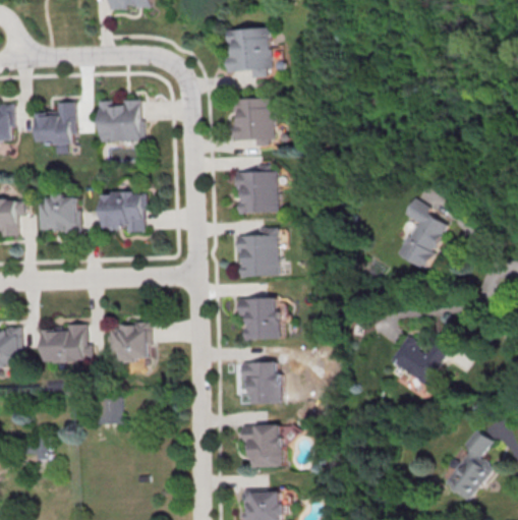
[(109,0),(110,9),(127,9),(127,5),(137,5),(137,9),(152,9),(151,0),(109,0)]
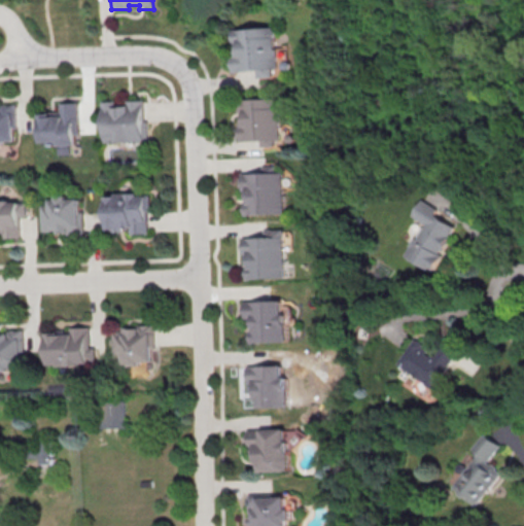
[(231,29),(232,45),(235,45),(236,56),(230,57),(231,72),(256,70),(257,79),(272,78),(271,69),(277,69),(273,26),(231,29)]
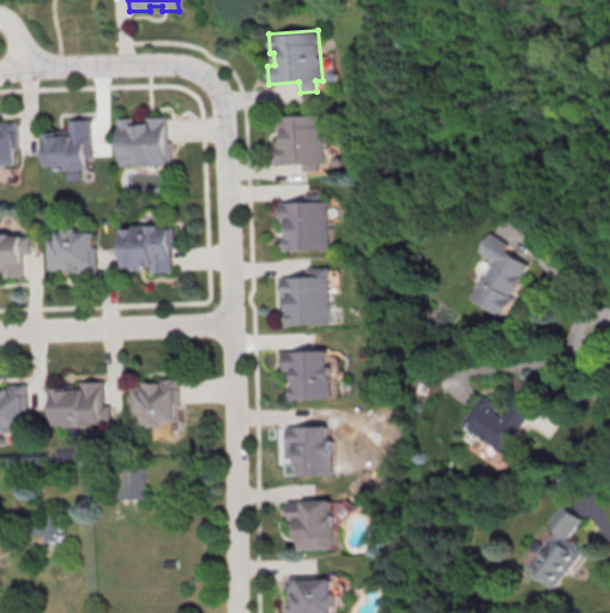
[(277,116),(278,132),(282,132),(282,145),(277,145),(278,164),(325,163),(324,115),(277,116)]
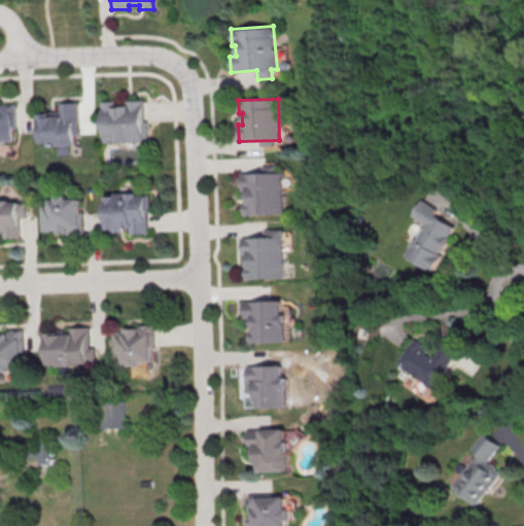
[(101,101),(102,143),(147,142),(146,121),(143,121),(142,100),(125,101),(125,106),(115,106),(114,101),(101,101)]
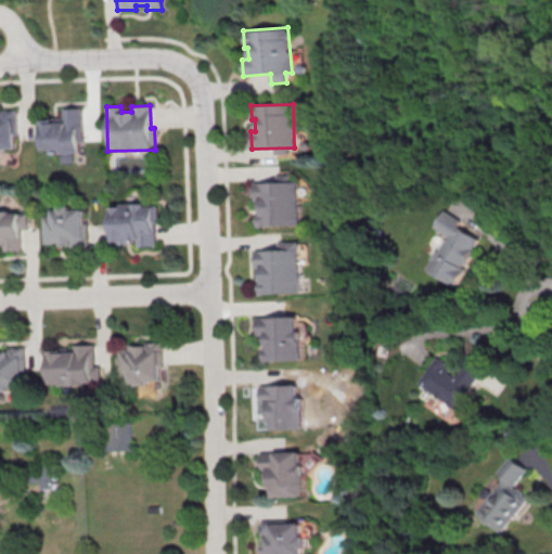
[(62,108),(62,117),(38,118),(39,151),(49,151),(50,154),(59,154),(59,164),(72,163),(72,153),(76,153),(76,142),(80,142),(79,108),(62,108)]
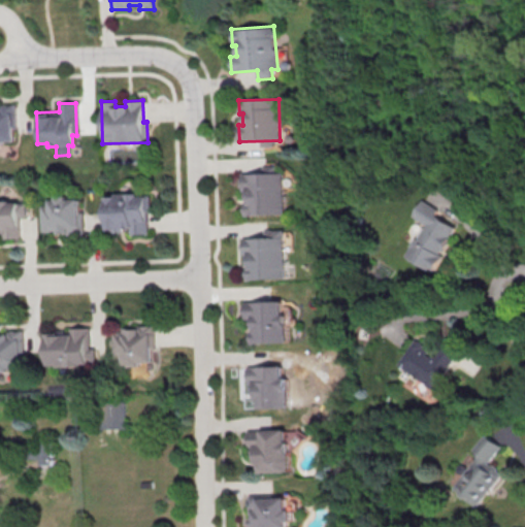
[(0,145),(0,142),(11,141),(11,129),(13,129),(13,104),(0,104),(0,145)]
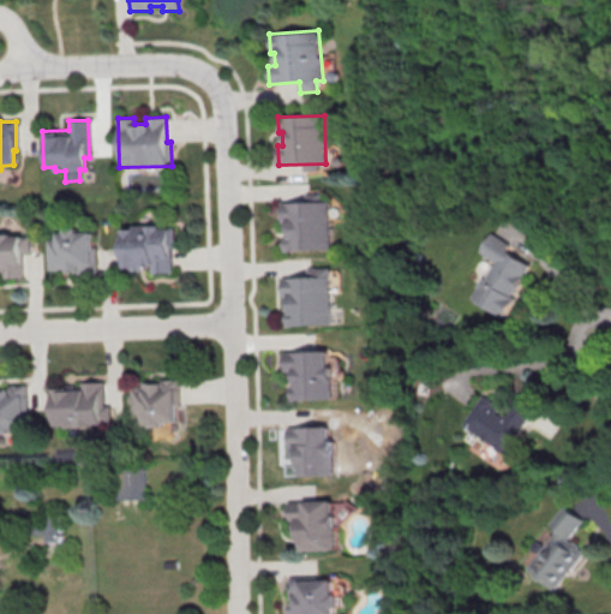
[(280,203),(328,201),(330,250),(283,252),(282,237),(288,236),(287,224),(281,224),(280,203)]
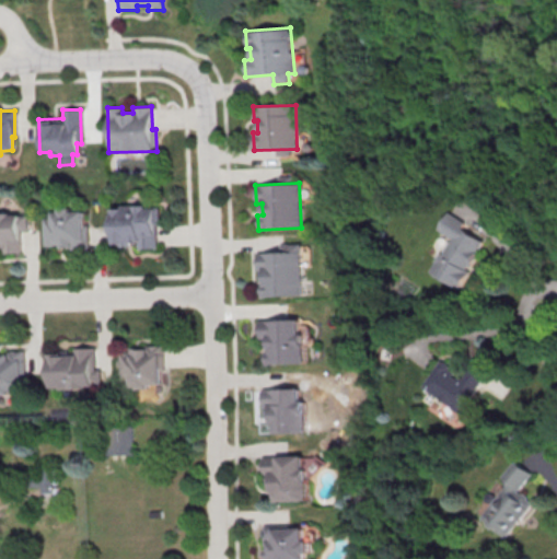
[(111,209),(112,244),(120,244),(120,246),(131,245),(131,241),(139,240),(139,248),(157,248),(155,226),(159,226),(158,208),(147,208),(146,205),(119,206),(119,209),(111,209)]
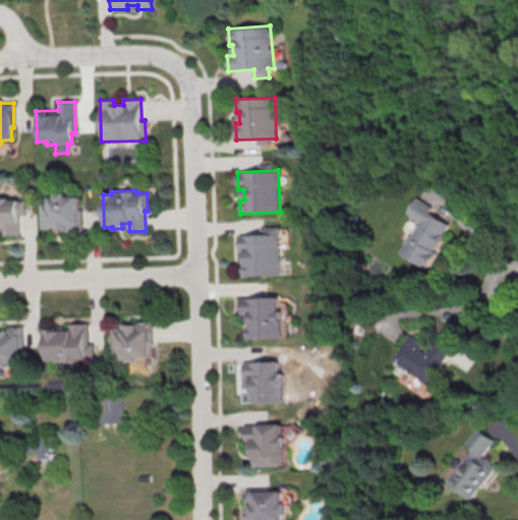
[(41,204),(42,229),(57,229),(57,232),(65,232),(65,234),(81,233),(80,210),(78,210),(77,196),(65,196),(65,193),(54,194),(54,197),(49,197),(49,204),(41,204)]
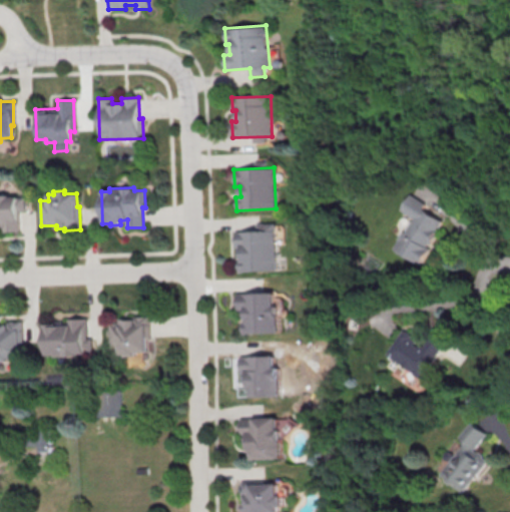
[(406,194),(396,209),(410,218),(401,232),(399,231),(388,247),(414,265),(433,235),(431,233),(439,221),(419,208),(422,204),(414,198),(406,194)]
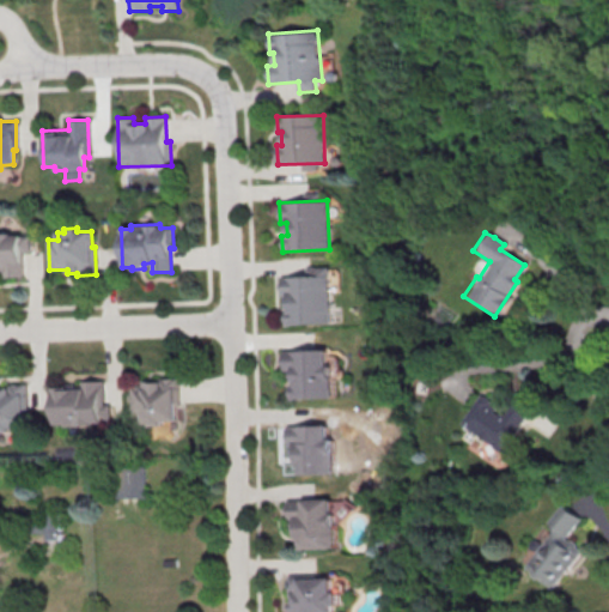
[(0,273),(2,273),(2,278),(22,278),(22,253),(29,253),(29,235),(11,235),(11,234),(0,234),(0,273)]
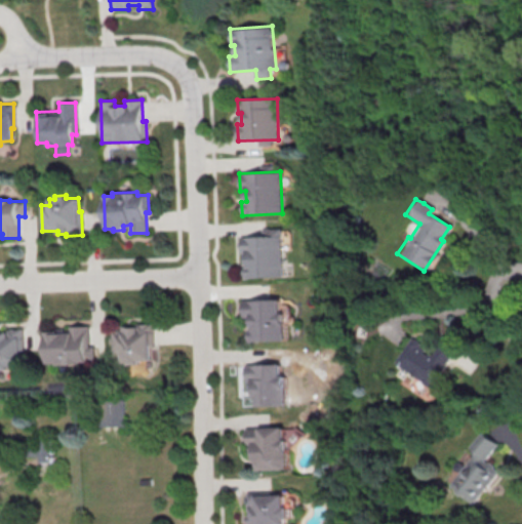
[(240,237),(281,235),(283,278),(243,279),(242,266),(247,266),(247,254),(241,254),(240,237)]
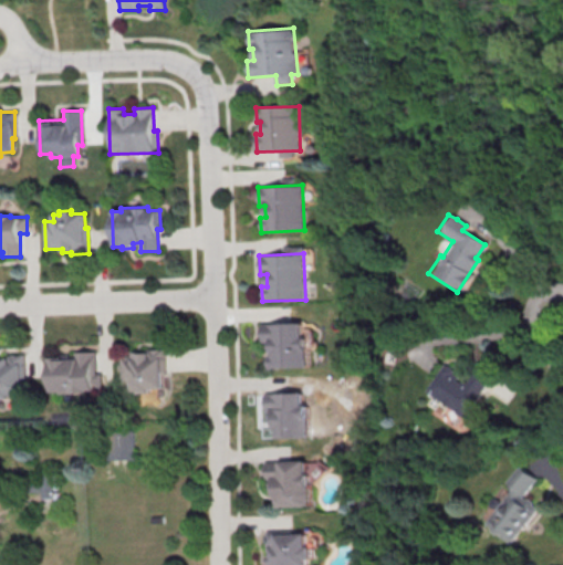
[(261,324),(262,343),(269,343),(269,355),(267,355),(268,368),(306,367),(305,337),(302,338),(302,323),(261,324)]
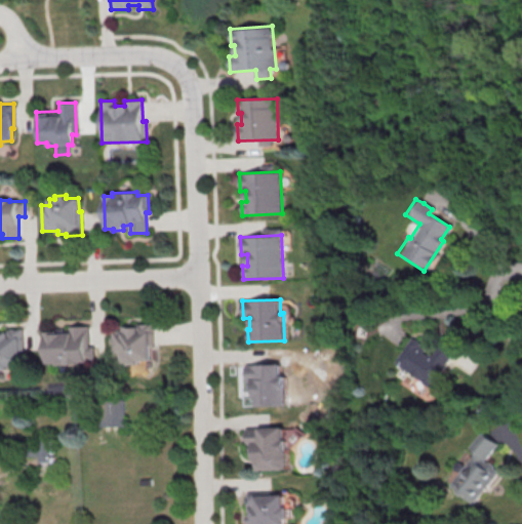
[(112,330),(113,357),(121,357),(121,364),(138,364),(138,361),(153,360),(152,324),(134,325),(135,328),(127,328),(127,326),(118,327),(118,330),(112,330)]
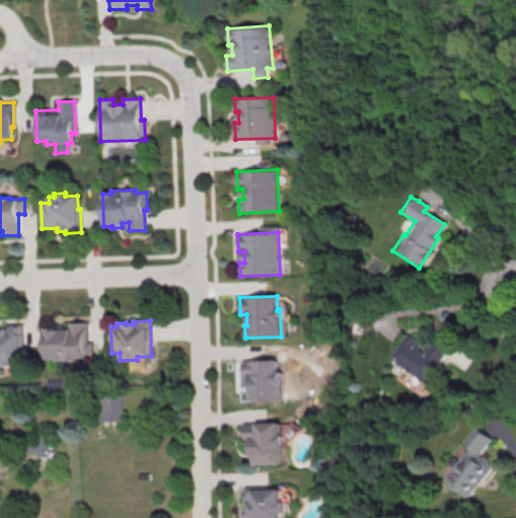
[(44,327),(46,362),(93,360),(92,343),(86,343),(85,322),(68,323),(68,326),(44,327)]
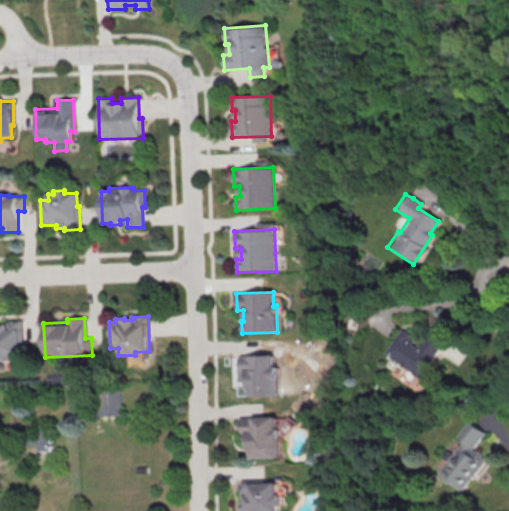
[(0,360),(7,360),(7,357),(21,357),(20,344),(23,344),(22,320),(4,321),(4,323),(0,323),(0,360)]
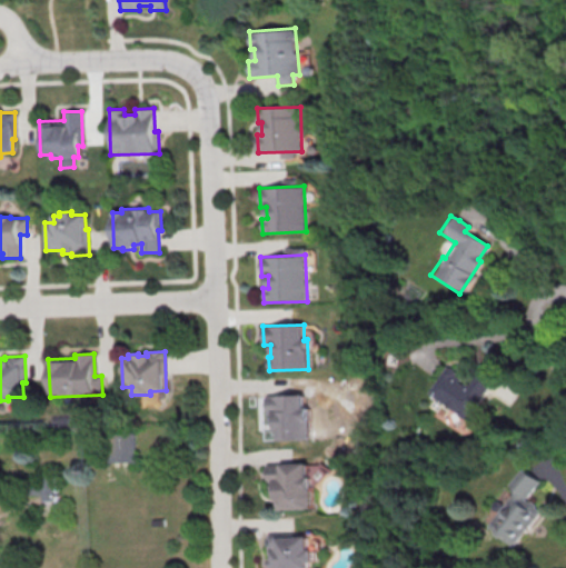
[(426,396),(468,420),(493,376),(476,367),(468,380),(444,366),(426,396)]
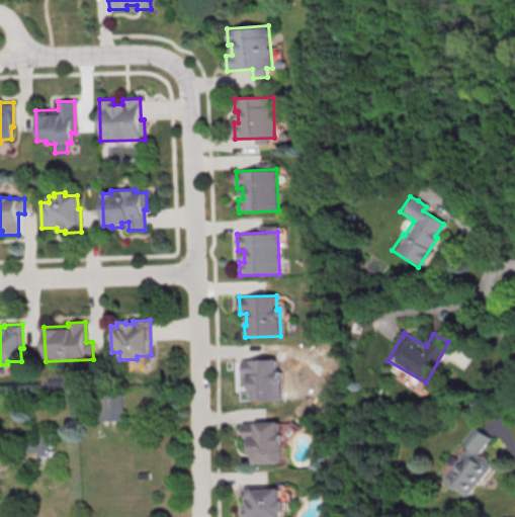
[(242,360),(276,359),(277,371),(281,371),(281,402),(252,402),(252,394),(247,394),(247,377),(242,377),(242,360)]
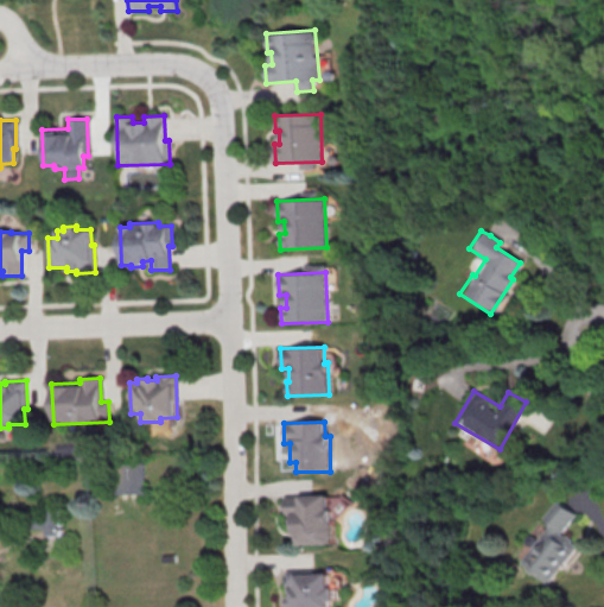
[(112,494),(142,494),(142,463),(112,463),(112,494)]
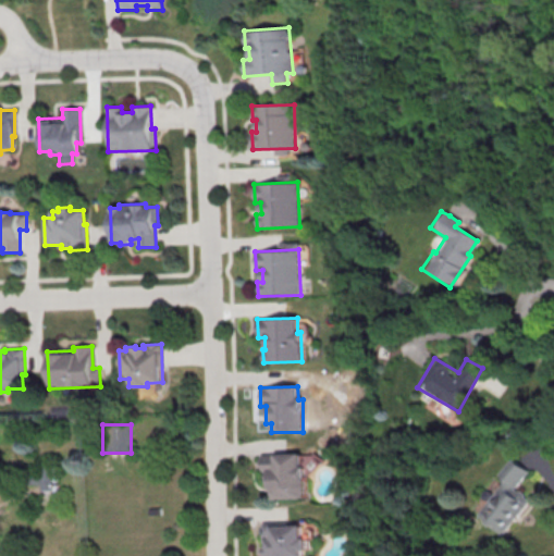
[(260,455),(299,454),(300,467),(303,467),(304,498),(272,499),(272,491),(268,491),(268,474),(261,474),(260,455)]
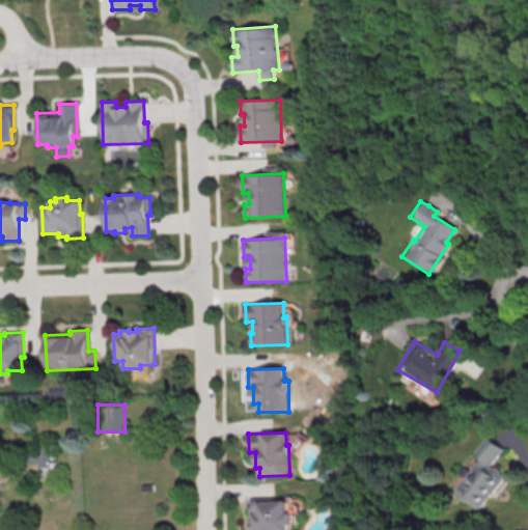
[(470,452),(482,436),(500,449),(487,466),(501,477),(475,509),(452,492),(478,458),(470,452)]
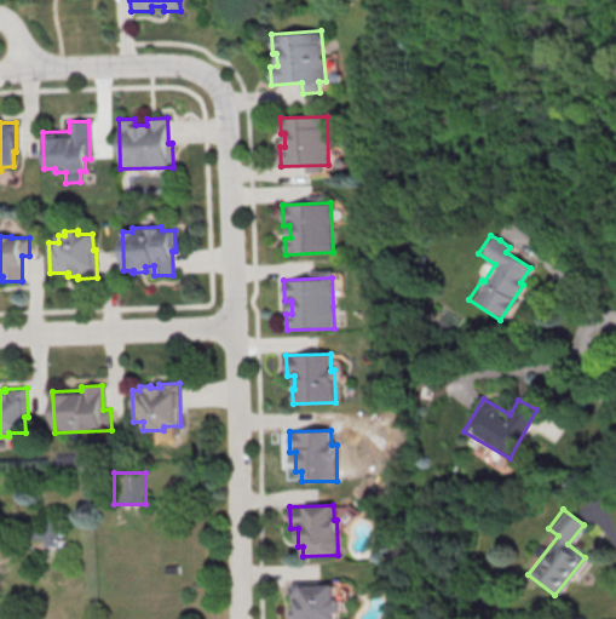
[(61,546),(61,521),(46,522),(46,546),(61,546)]
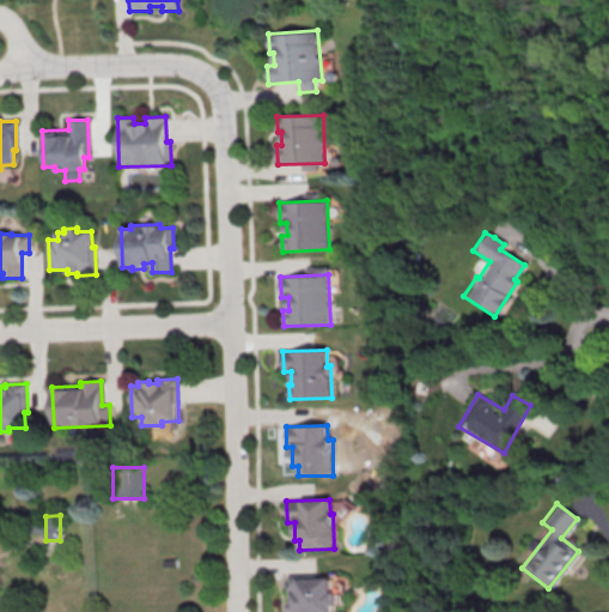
[(287,576),(326,575),(326,579),(330,579),(332,593),(335,593),(336,607),(333,607),(333,611),(291,611),(291,603),(294,603),(293,597),(290,598),(288,588),(286,587),(286,581),(287,580),(287,576)]
